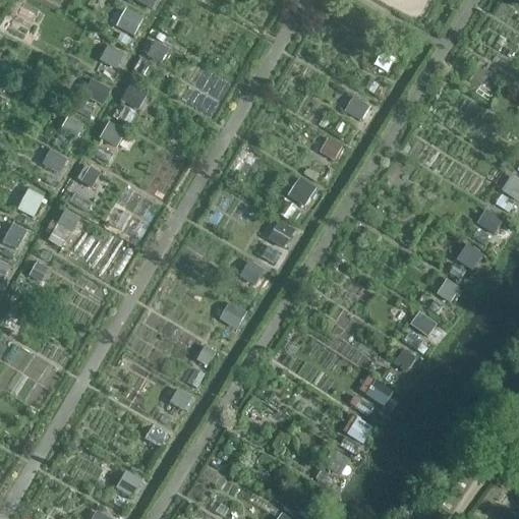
[(134,33),(143,14),(125,6),(116,24),(134,33)]
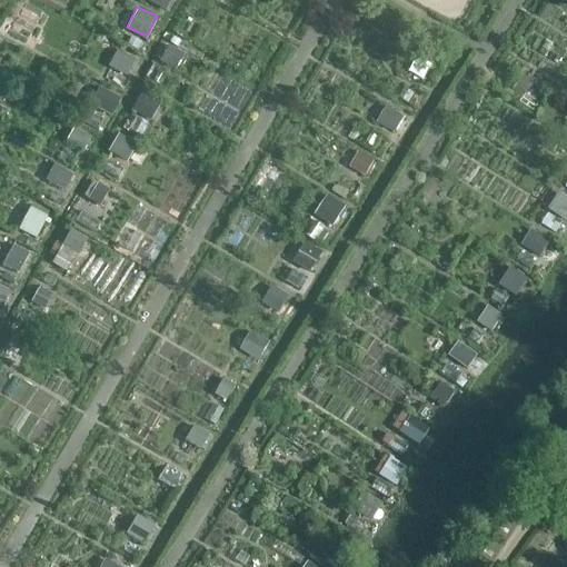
[(139,41),(129,36),(125,43),(135,49),(139,41)]
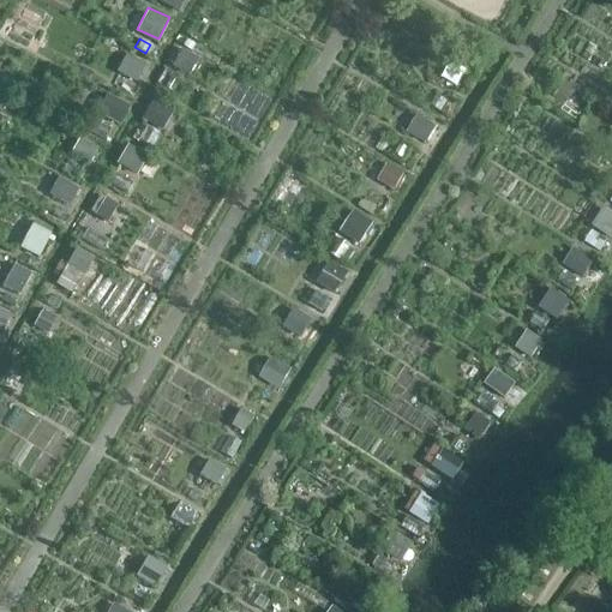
[(181,47),(169,75),(185,82),(197,54),(181,47)]
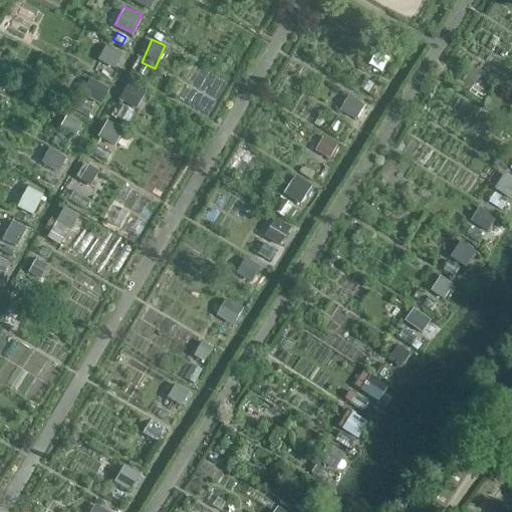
[(106,42),(98,58),(117,67),(125,52),(106,42)]
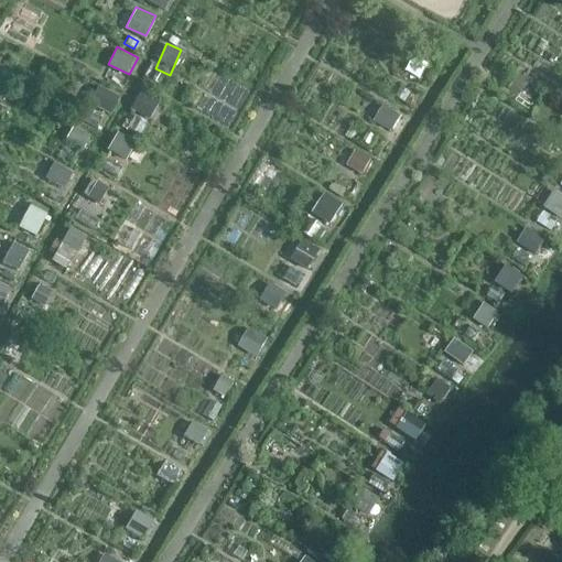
[(88,100),(110,110),(118,93),(97,84),(88,100)]
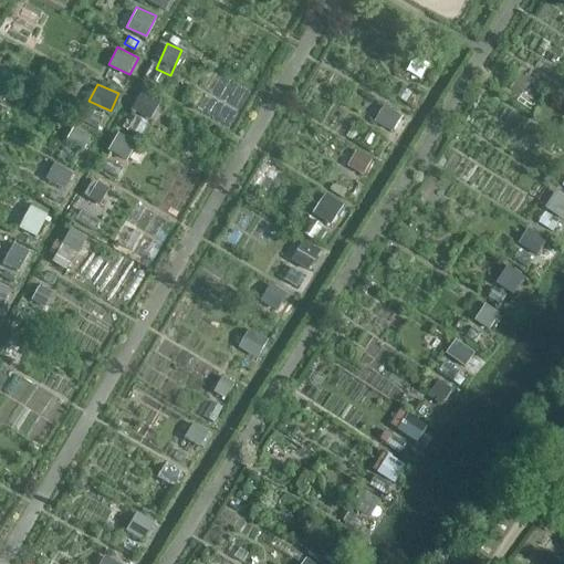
[(129,111),(147,122),(159,102),(142,91),(129,111)]
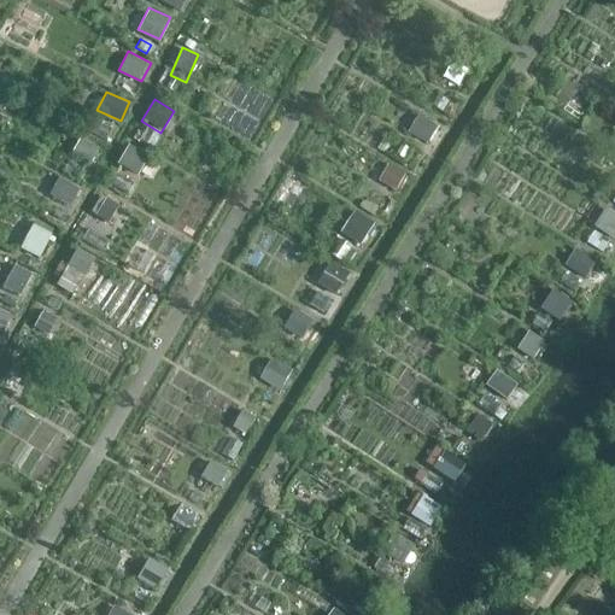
[(417,112),(409,132),(429,140),(437,121),(417,112)]
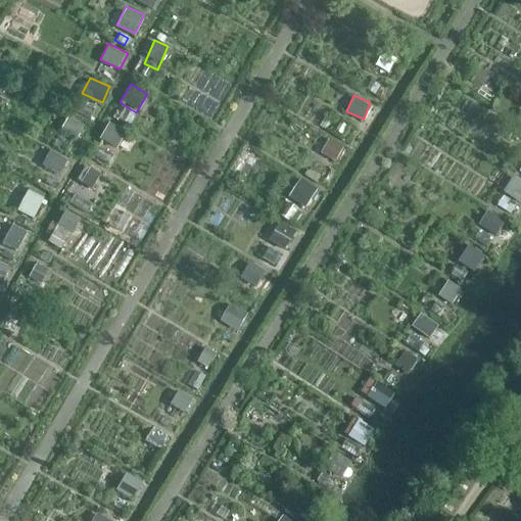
[(115,148),(124,129),(106,121),(97,141),(115,148)]
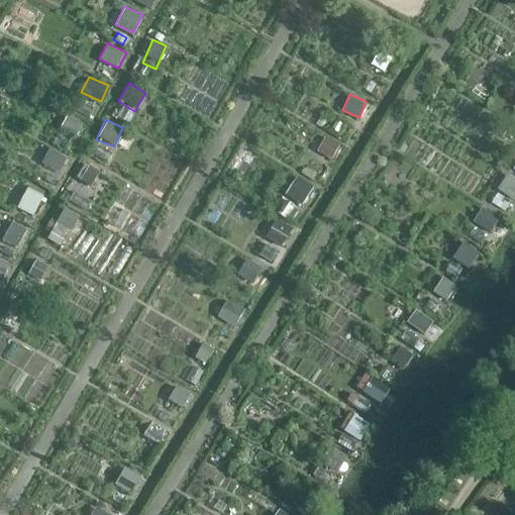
[(331,155),(336,143),(324,137),(318,148),(331,155)]
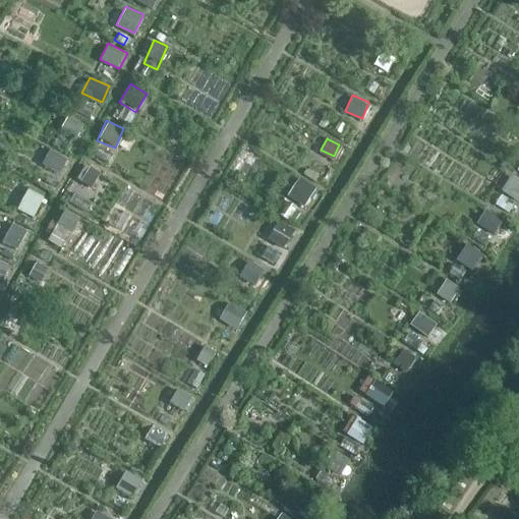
[(48,148),(41,162),(58,171),(66,157),(48,148)]
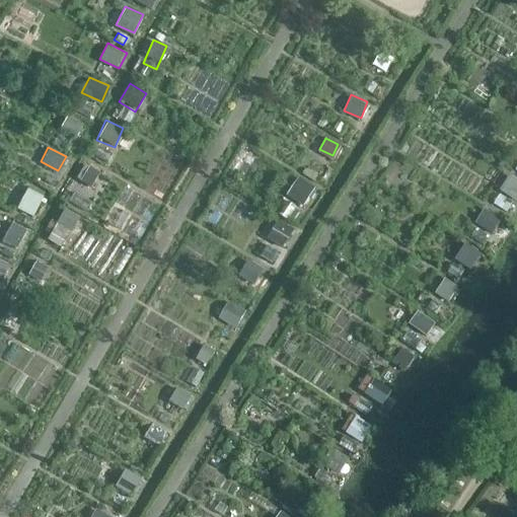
[(89,185),(97,170),(84,162),(76,177),(89,185)]
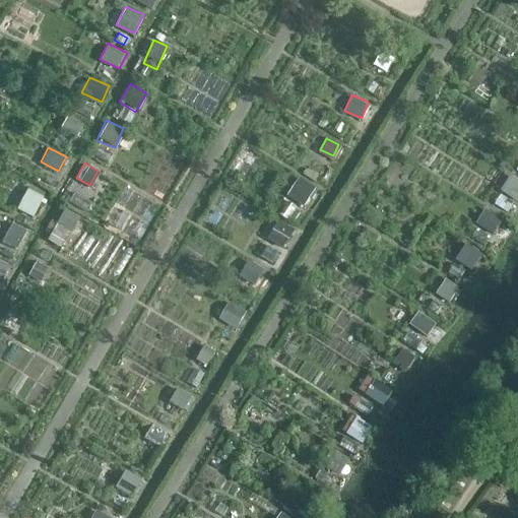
[(517,176),(511,172),(500,189),(517,200),(517,198),(517,176)]
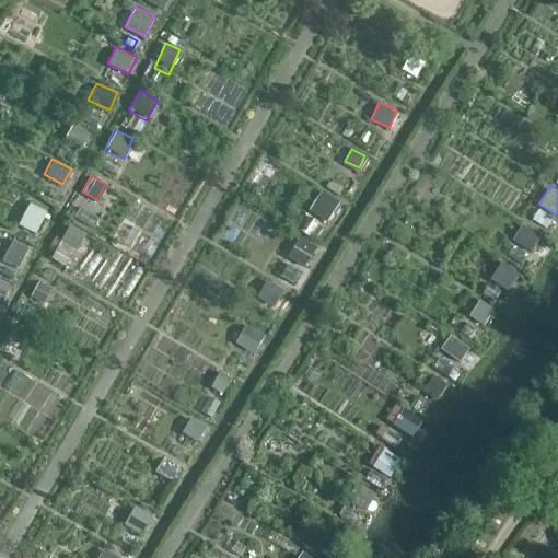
[(330,219),(339,196),(318,188),(310,211),(330,219)]
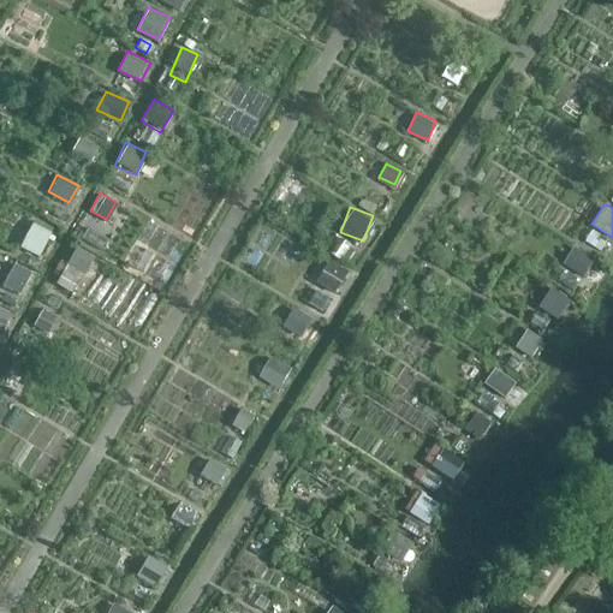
[(19,247),(40,254),(49,228),(29,220),(19,247)]
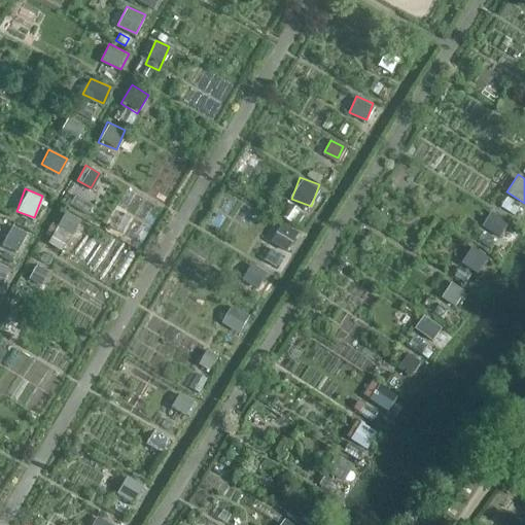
[(64,209),(47,241),(63,249),(79,217),(64,209)]
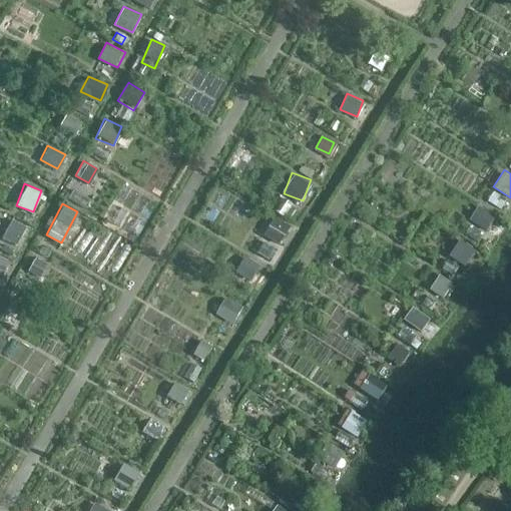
[(469,219),(486,228),(493,213),(476,205),(469,219)]
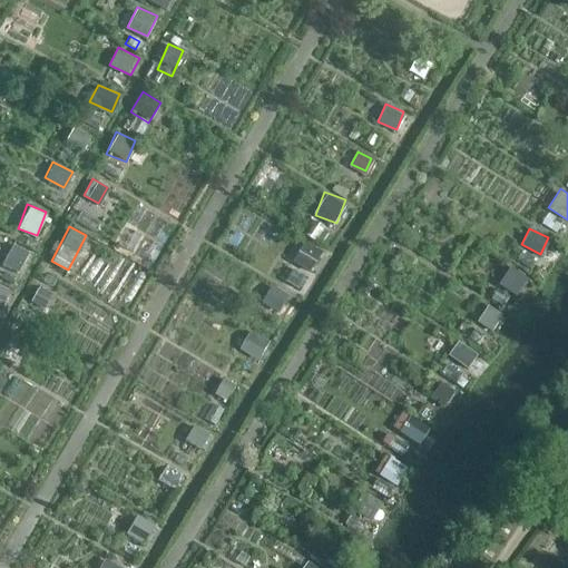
[(294,261),(313,270),(323,247),(304,238),(294,261)]
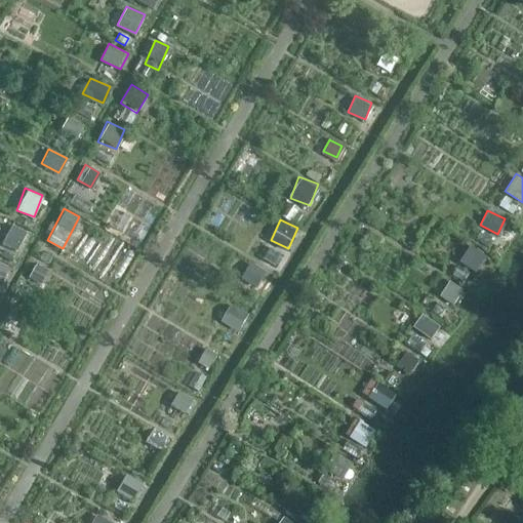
[(11,223),(1,241),(15,248),(25,230),(11,223)]
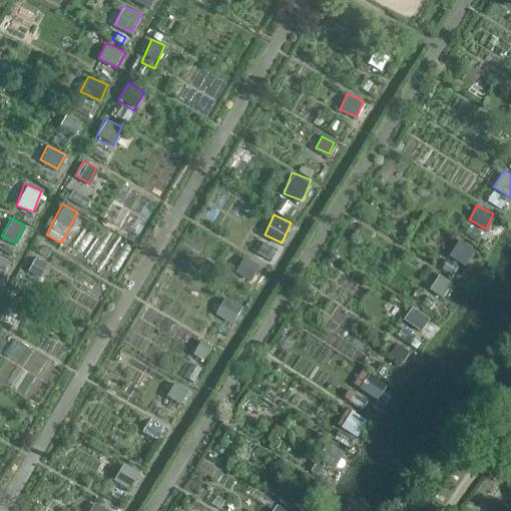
[(459,238),(449,254),(466,265),(475,248),(459,238)]
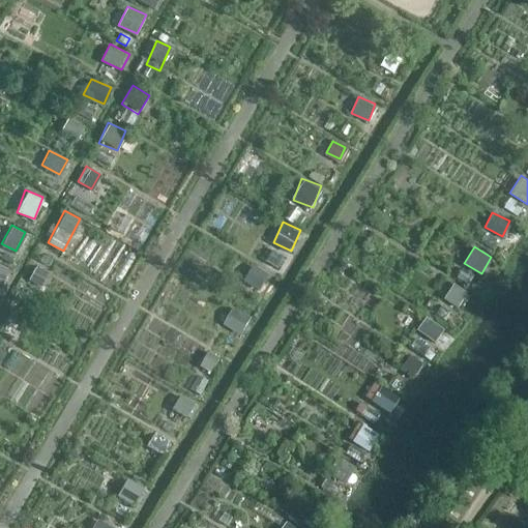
[(0,284),(2,285),(9,268),(0,264),(0,284)]
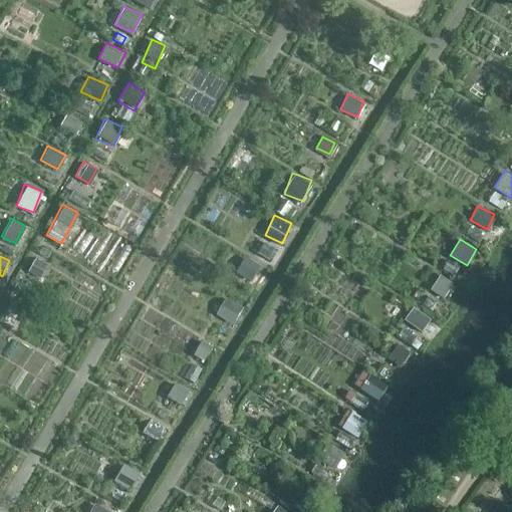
[(443,295),(452,282),(441,274),(432,287),(443,295)]
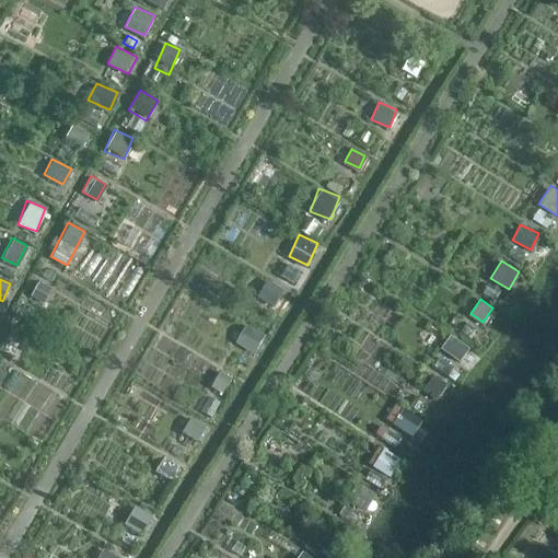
[(256,351),(265,332),(245,324),(236,344),(256,351)]
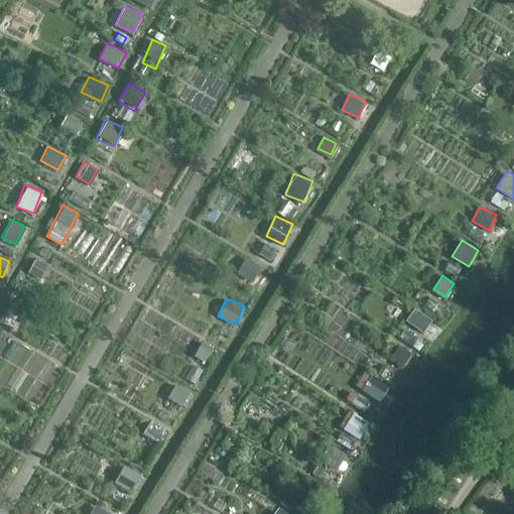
[(424,331),(432,319),(415,307),(407,318),(424,331)]
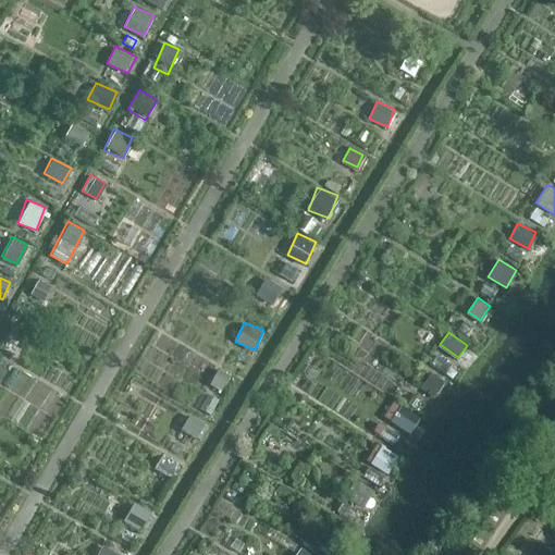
[(391,403),(384,421),(414,432),(421,412),(391,403)]
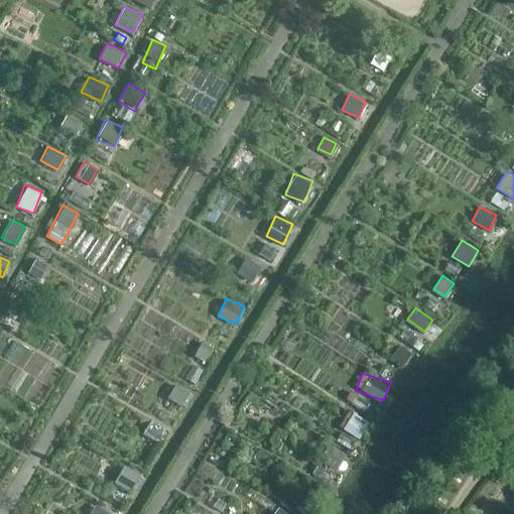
[(350,392),(346,399),(350,402),(355,395),(350,392)]
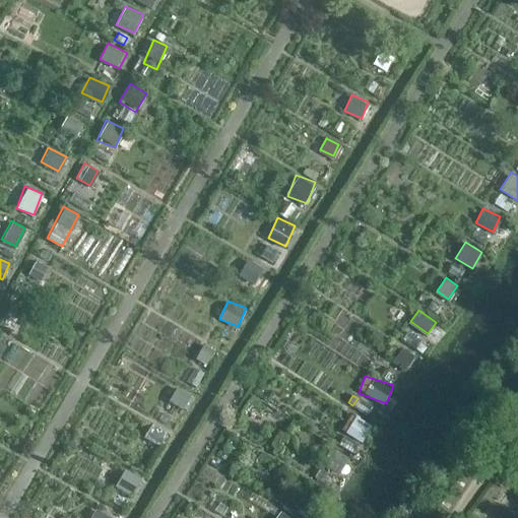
[(358,414),(345,431),(361,442),(372,426),(358,414)]
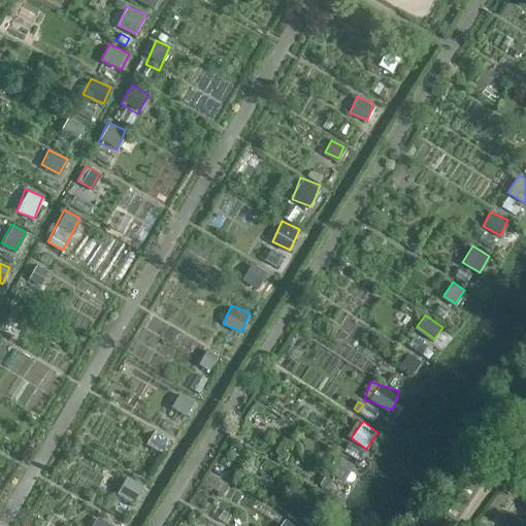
[(126,475),(118,491),(135,500),(143,485),(126,475)]
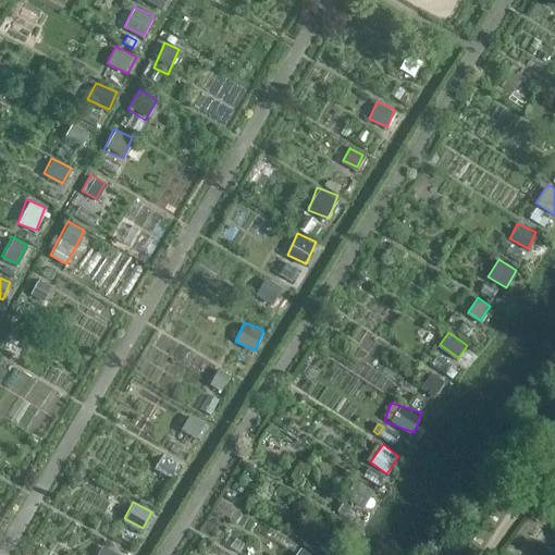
[(94,554),(120,554),(102,543),(94,554)]
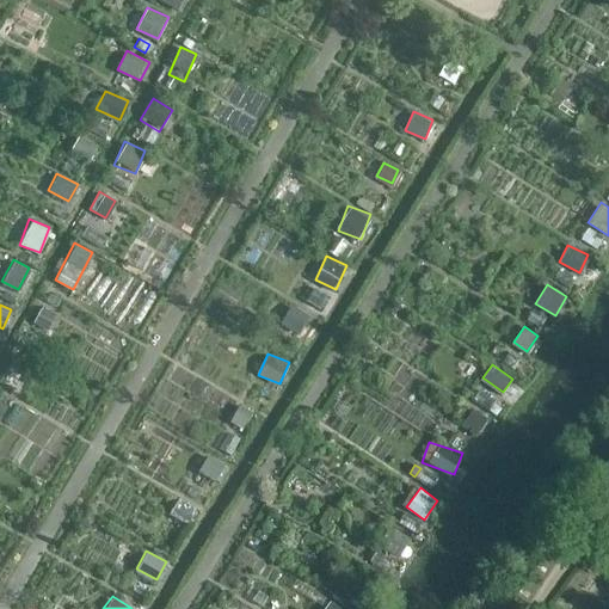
[(324,608),(346,608),(331,598),(324,608)]
